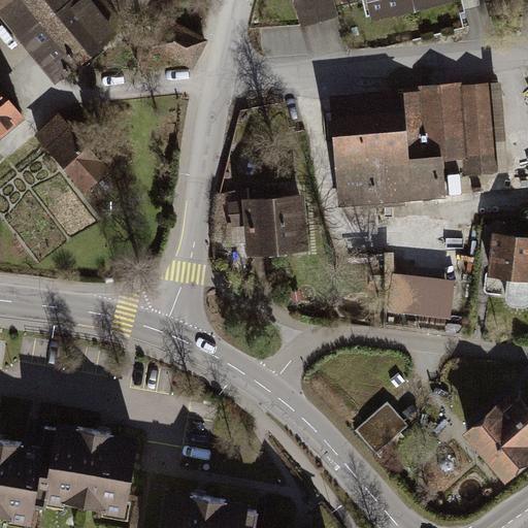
[(0,0),(0,9),(56,77),(78,59),(83,64),(102,48),(99,44),(116,31),(101,13),(109,7),(104,0),(0,0)]
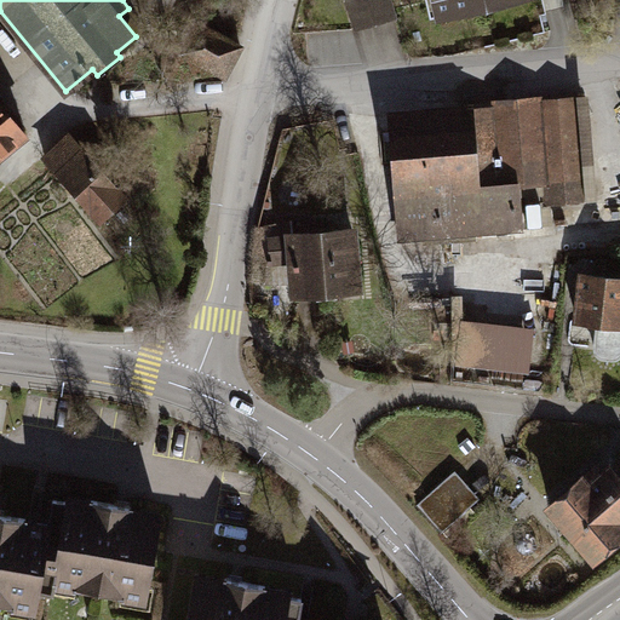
[(390,0),(342,0),(352,36),(397,22),(390,0)]
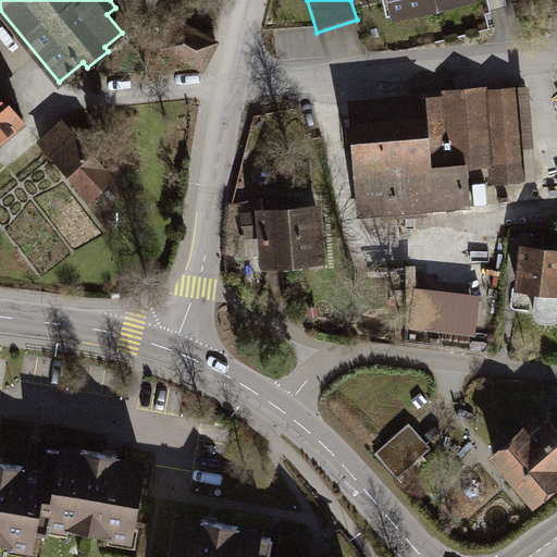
[(483,0),(383,0),(390,22),(484,0),(483,0)]
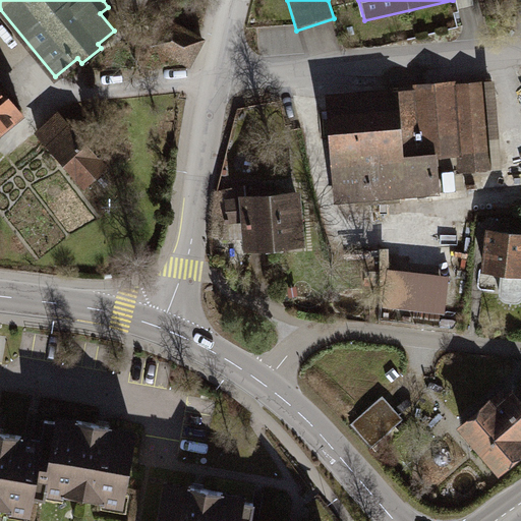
[(164,14),(149,44),(190,66),(206,38),(164,14)]
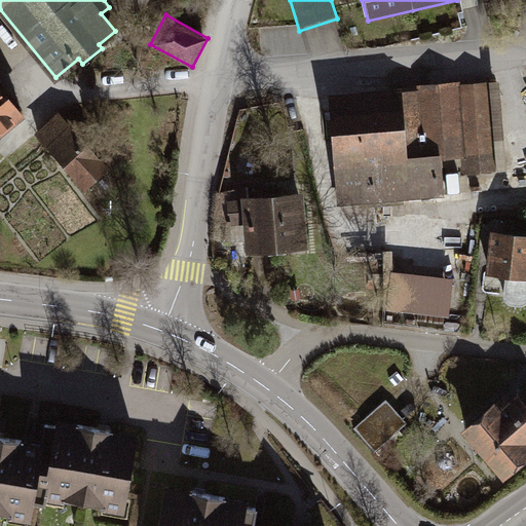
[(499,83),(326,94),(332,200),(454,193),(452,158),(503,155),(499,83)]
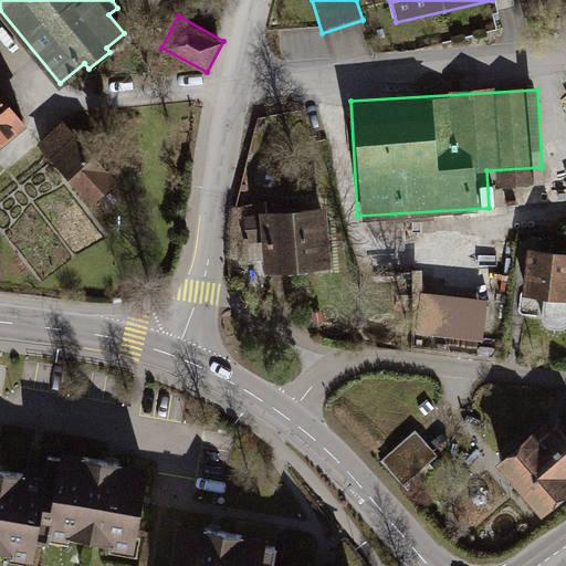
[(0,142),(24,122),(0,92),(0,142)]
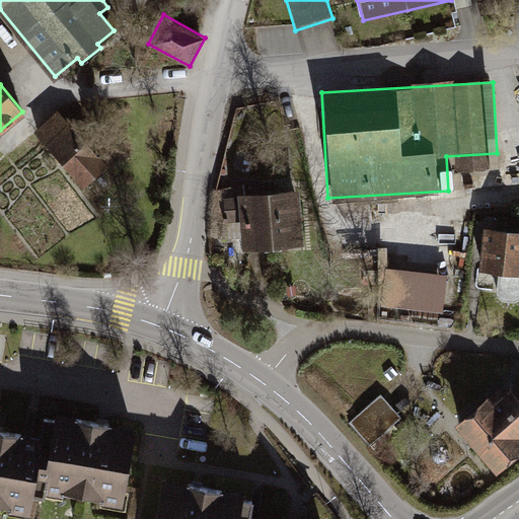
[(60,113),(39,132),(84,182),(105,163),(60,113)]
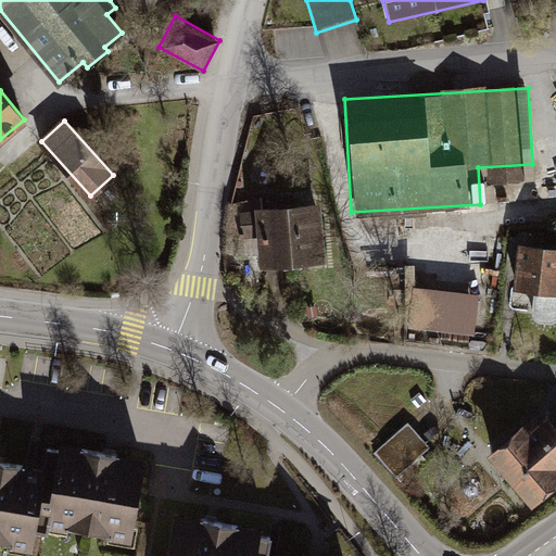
[(323,260),(319,205),(258,210),(263,265),(323,260)]
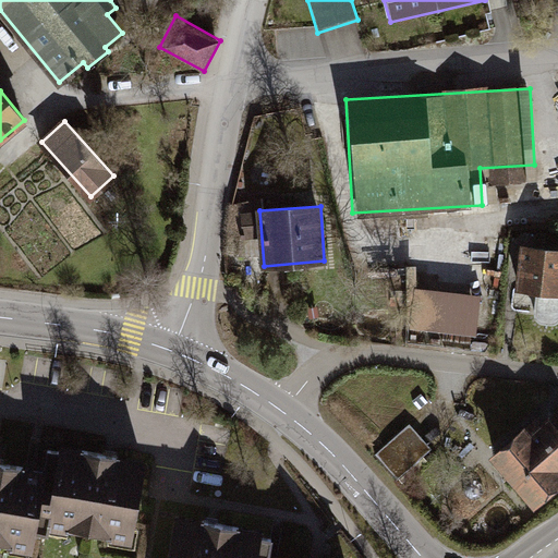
[(557,300),(557,252),(518,249),(512,296),(557,300)]
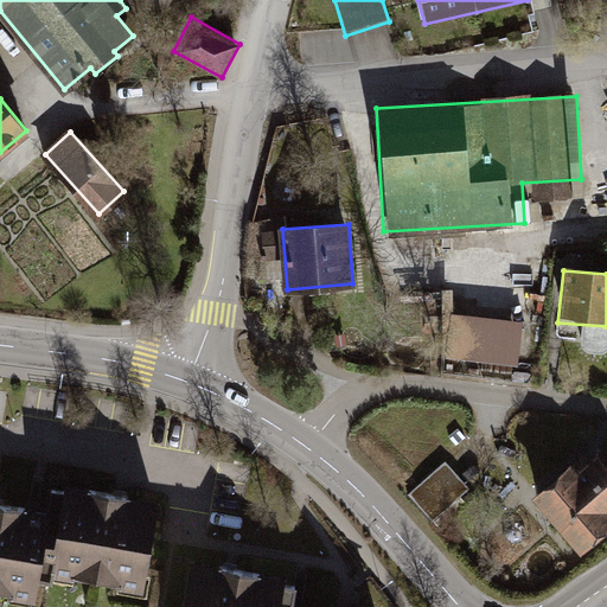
[(449,359),(523,360),(524,315),(451,313),(449,359)]
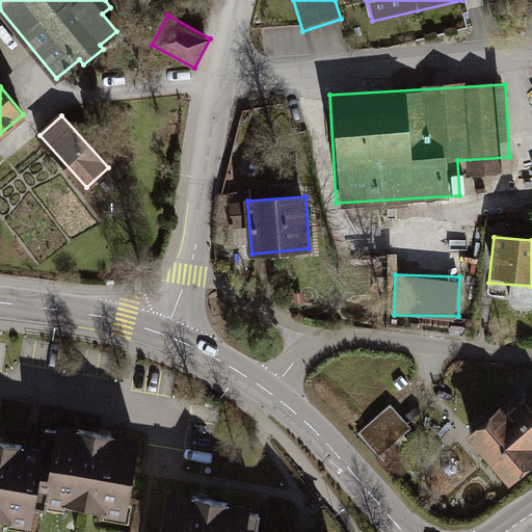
[(509,485),(531,467),(531,404),(523,393),(470,436),(509,485)]
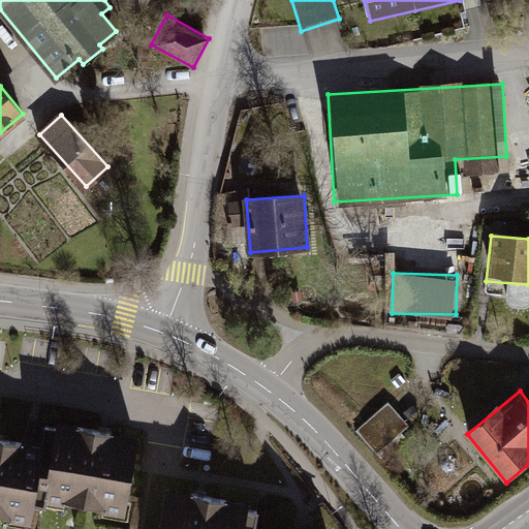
[(358,425),(374,450),(409,429),(393,403),(358,425)]
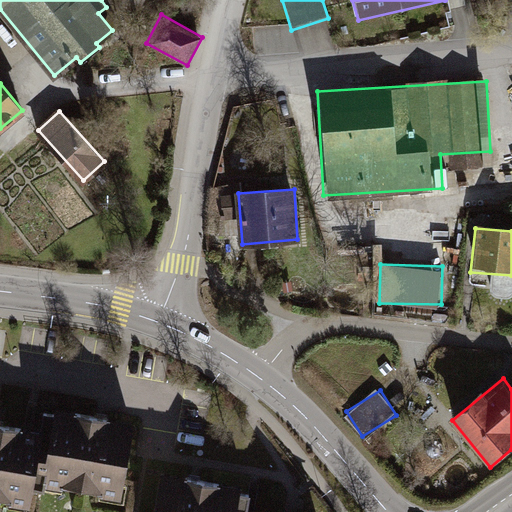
[(124,502),(136,430),(48,416),(45,432),(36,488),(124,502)]
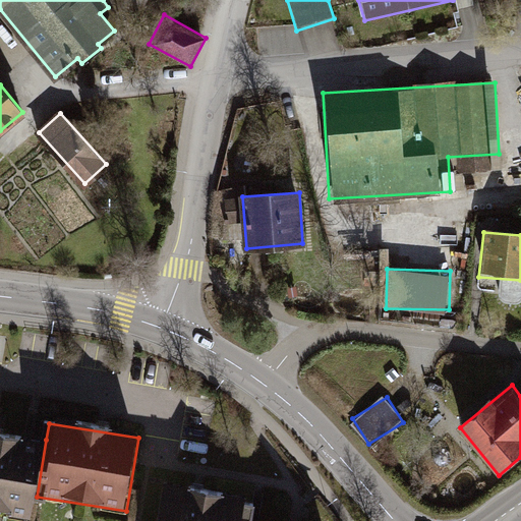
[(46,440),(0,431),(0,514),(34,519),(37,497),(46,440)]
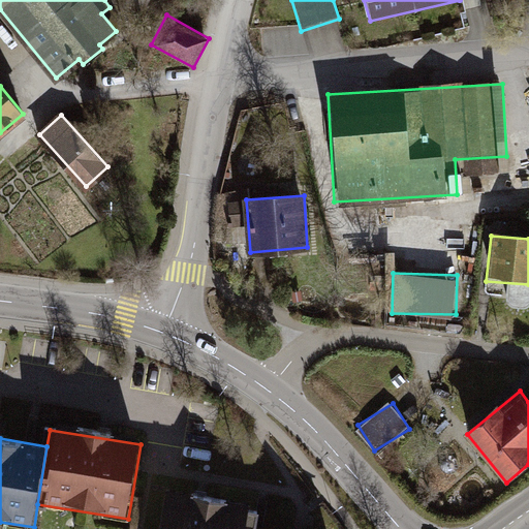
[(254,528),(258,509),(167,494),(160,528),(254,528)]
